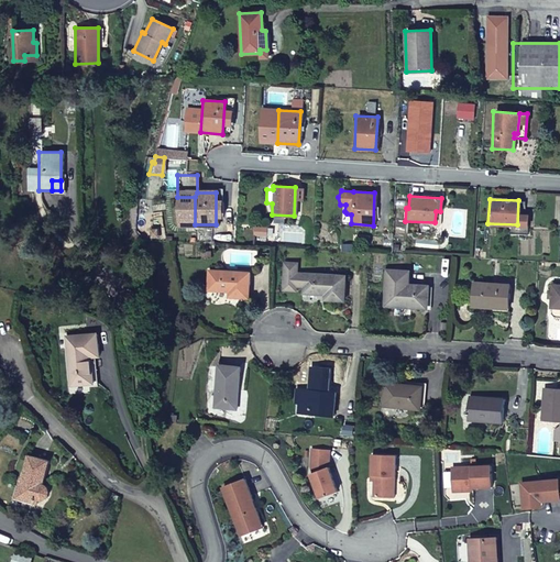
[(295,263),(283,262),(282,289),(293,290),(294,285),(303,286),(302,293),(324,294),(324,299),(342,300),(344,276),(295,273),(295,263)]
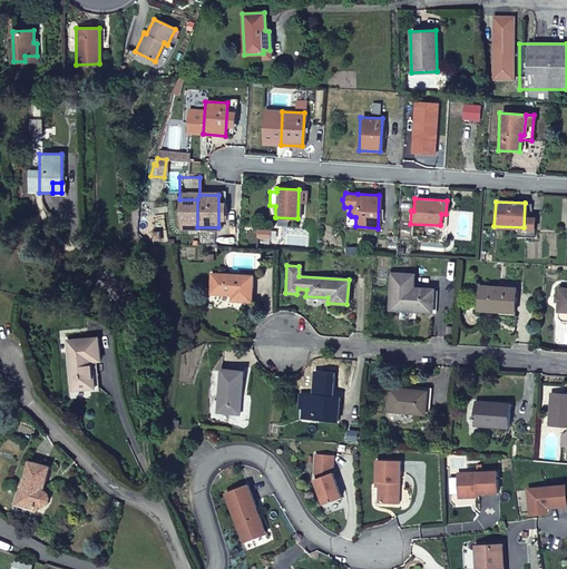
[(410,288),(411,274),(390,272),(388,310),(409,311),(409,307),(431,308),(432,290),(410,288)]
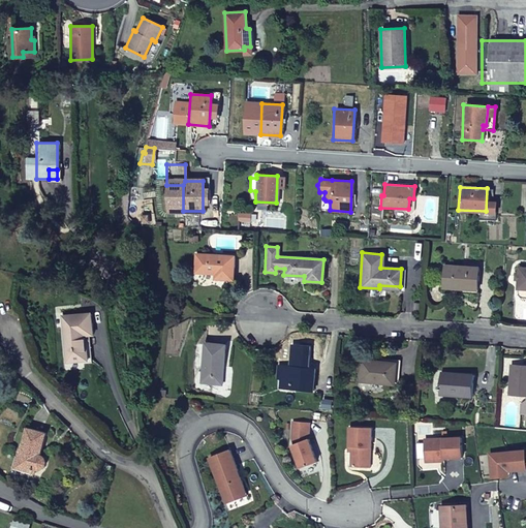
[(233,256),(194,254),(193,273),(214,273),(214,278),(231,279),(233,256)]
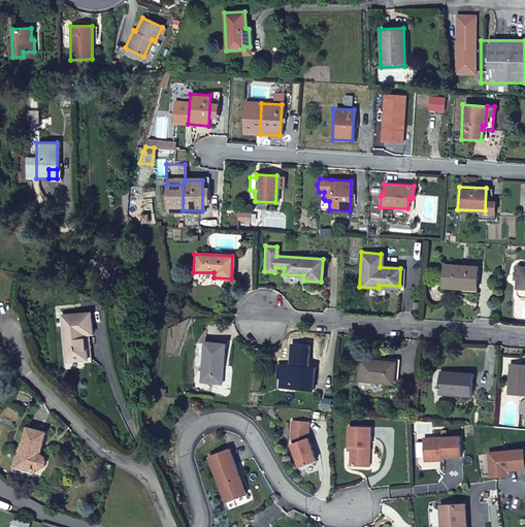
[(477,267),(443,265),(441,287),(474,289),(477,267)]
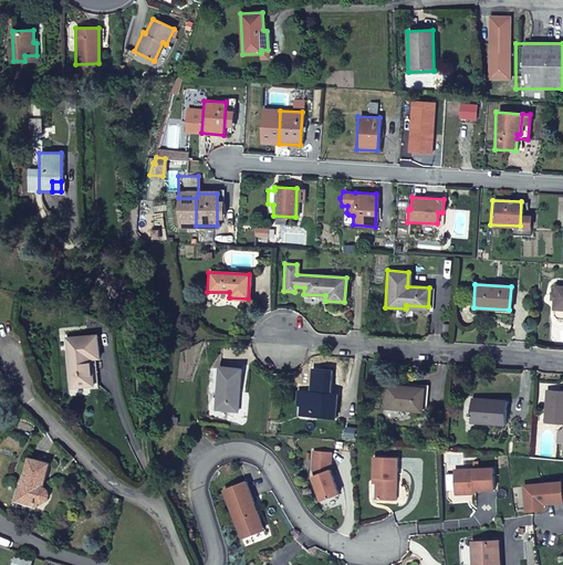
[(554,317),(562,318),(562,286),(553,286),(552,315),(554,317)]
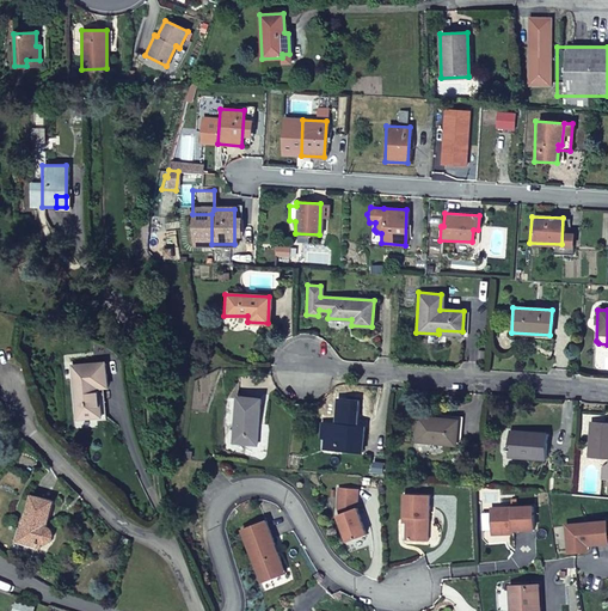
[(105,386),(104,378),(103,362),(69,366),(74,419),(98,416),(96,388),(105,386)]
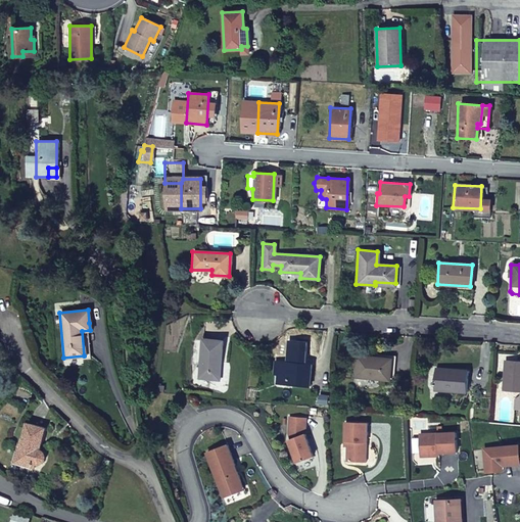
[(222,341),(200,339),(197,378),(218,379),(222,341)]
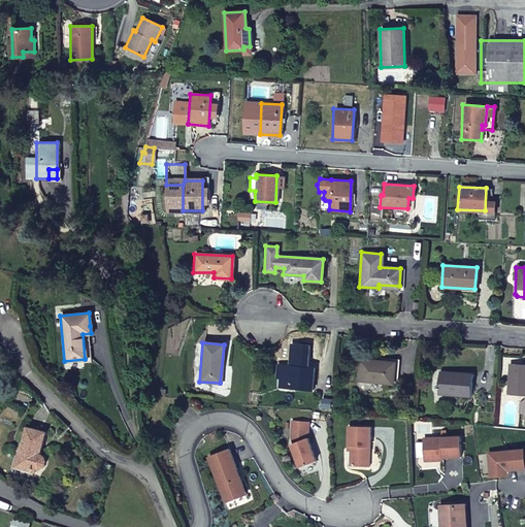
[(394,363),(359,359),(357,381),(392,384),(394,363)]
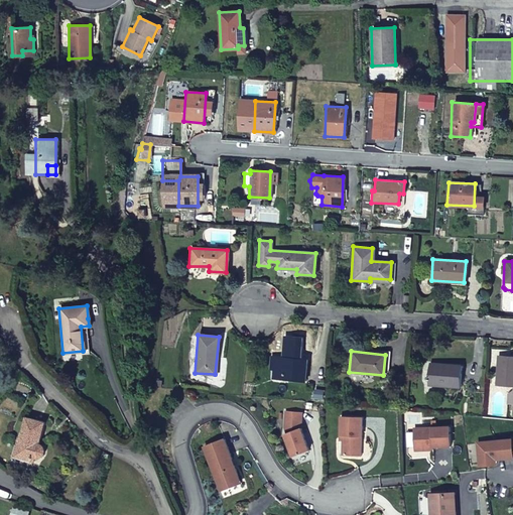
[(512,384),(512,356),(498,356),(496,384),(512,384)]
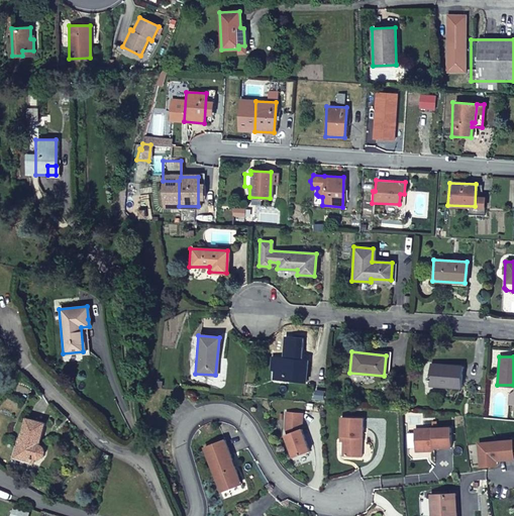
[(306,360),(275,357),(273,370),(272,378),(304,381),(306,360)]
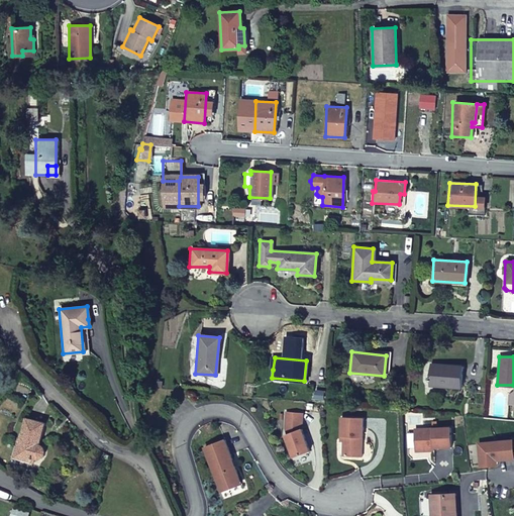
[(461,367),(428,364),(427,385),(459,387),(461,367)]
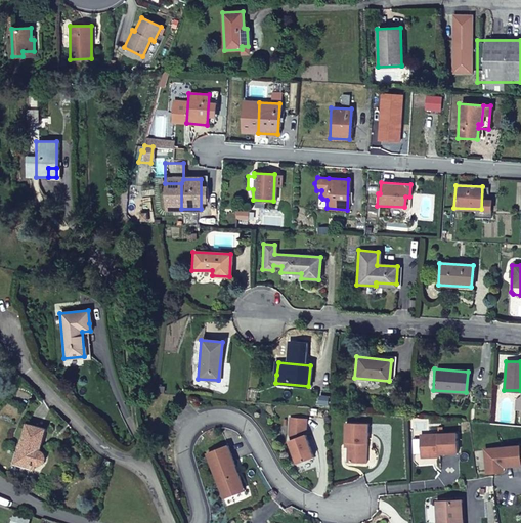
[(305,418),(288,416),(287,433),(289,439),(287,440),(295,463),(312,456),(303,434),(305,418)]
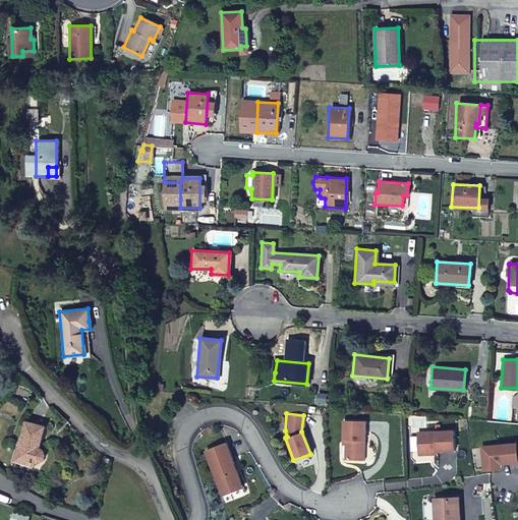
[(364,419),(342,418),(341,439),(344,439),(344,444),(343,459),(363,459),(364,419)]
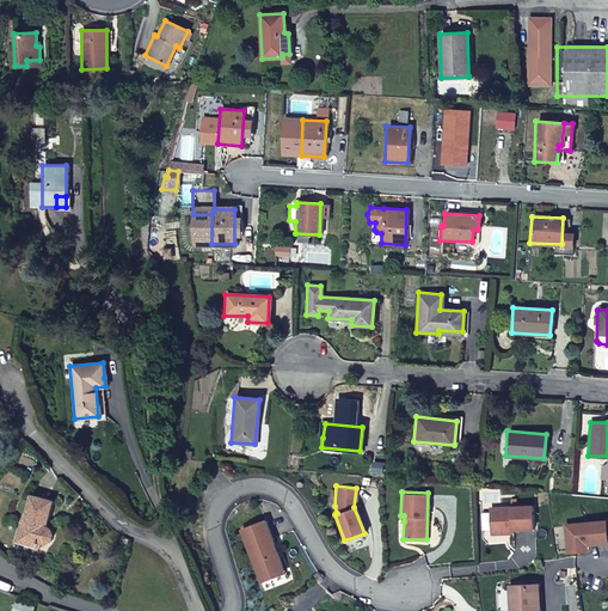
[(50,530),(45,525),(51,500),(28,494),(13,542),(35,547),(35,542),(44,543),(50,538),(51,533),(50,530)]
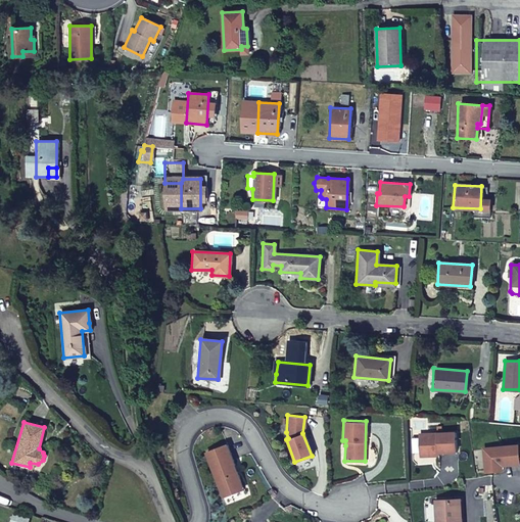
[(455,431),(418,433),(419,456),(430,455),(430,454),(433,454),(434,455),(438,455),(437,452),(456,451),(455,431)]
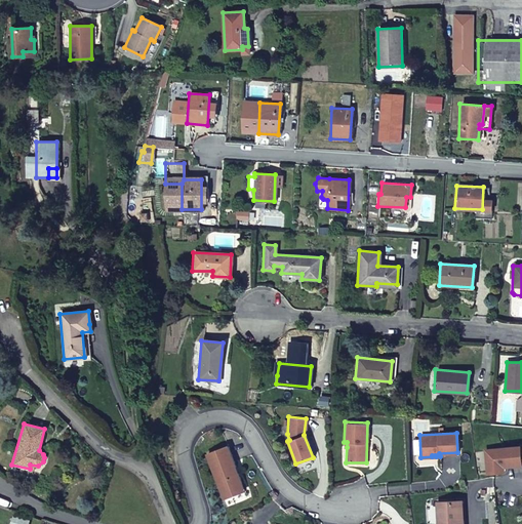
[(233,466),(226,445),(204,453),(222,498),(242,490),(236,472),(232,473),(230,468),(233,466)]
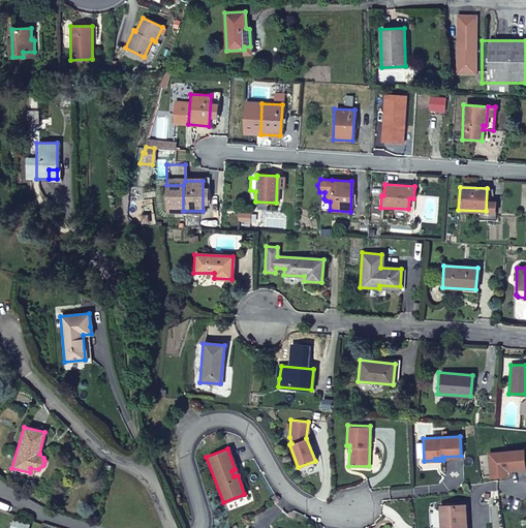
[(524,465),(523,451),(504,452),(488,453),(490,476),(503,475),(503,474),(506,474),(505,470),(525,468),(524,465)]
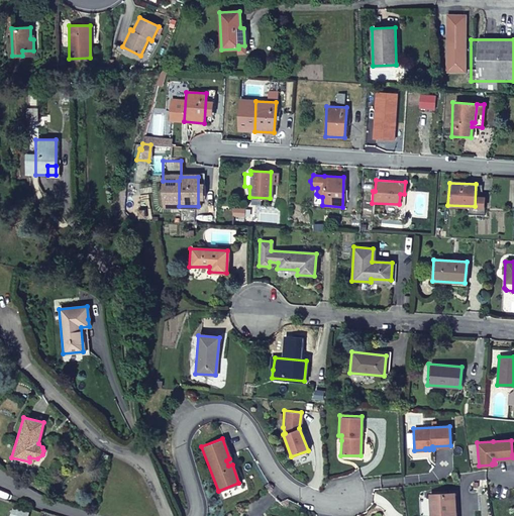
[(454,515),(454,494),(432,495),(432,511),(434,510),(435,515),(430,515),(454,515)]
